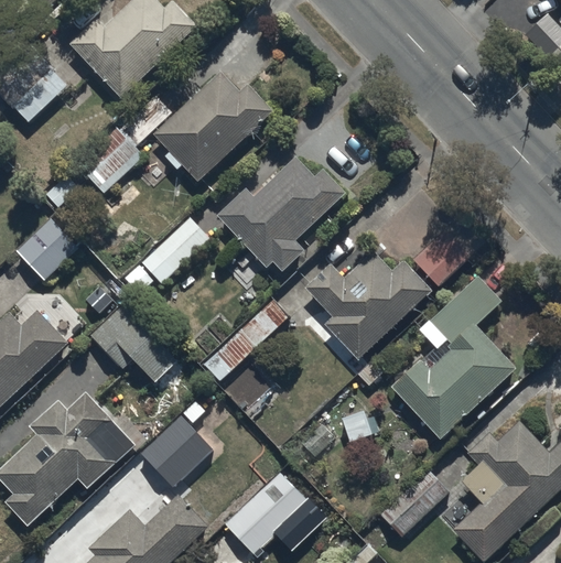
[(32,0),(45,12),(56,0),(32,0)]
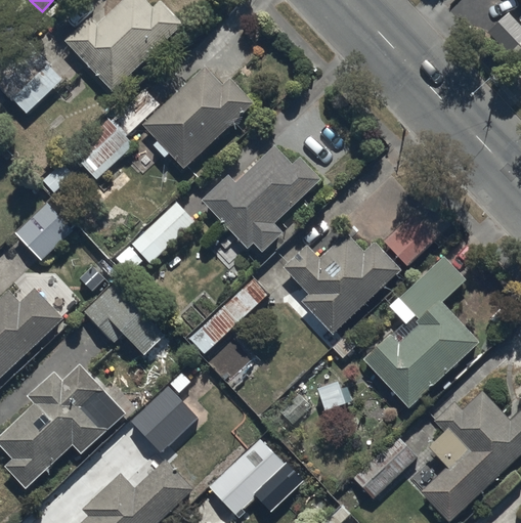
[(89,14),(62,39),(112,91),(183,24),(161,0),(159,0),(152,7),(144,0),(121,0),(97,23),(89,14)]
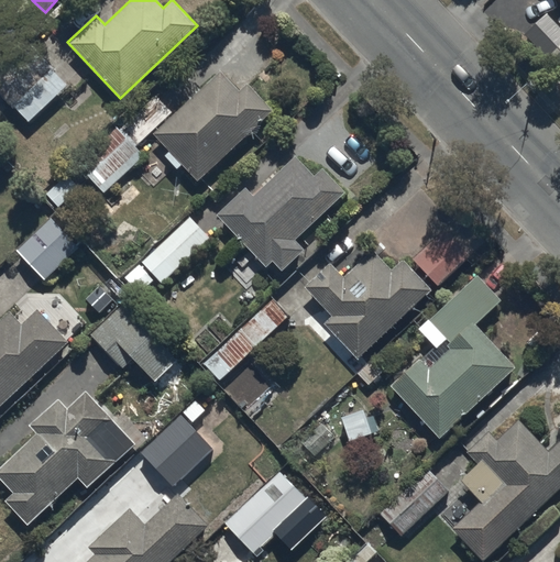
[(559,28),(546,13),(520,36),(552,69),(559,62),(559,28)]
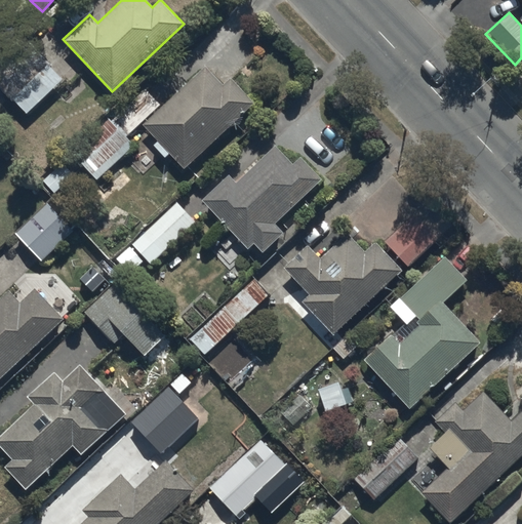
[(27,40),(0,67),(0,90),(24,115),(63,77),(27,40)]
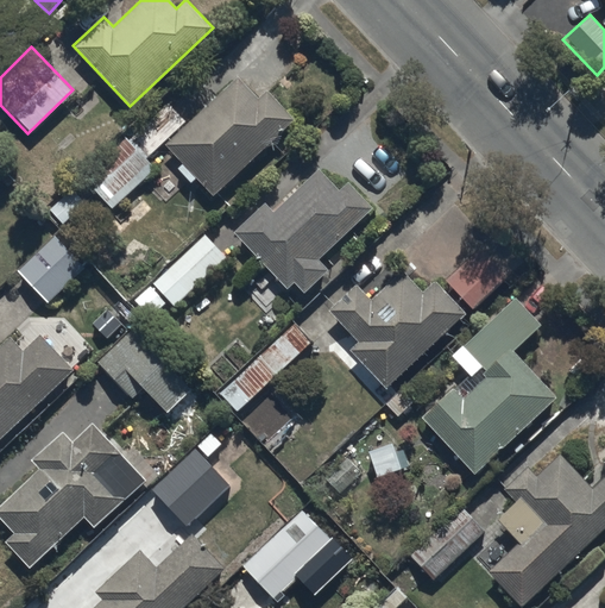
[(232,74),(163,143),(182,162),(176,169),(189,181),(194,176),(214,195),(292,117),(264,89),(256,98),(232,74)]
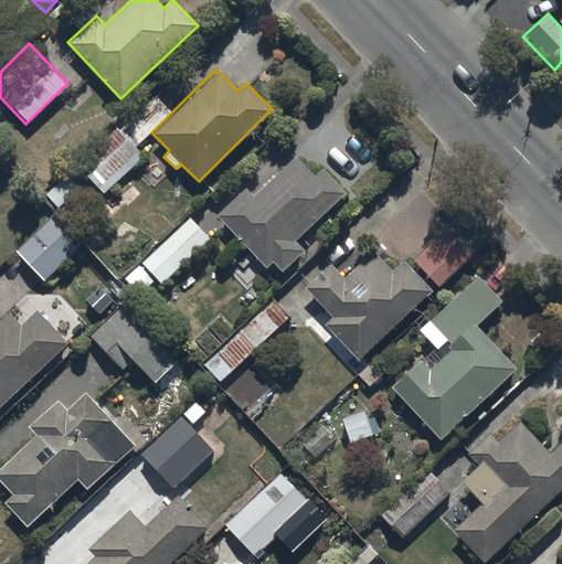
[(114,121),(72,161),(104,193),(145,153),(114,121)]
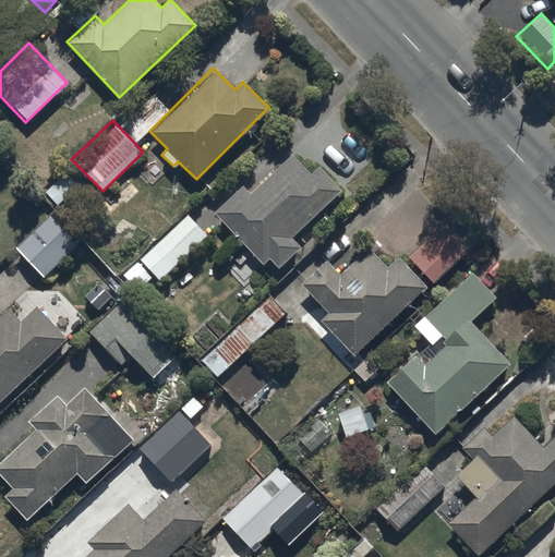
[(243,184),(213,210),(263,266),(270,259),(278,268),(303,246),(292,235),(342,192),(321,167),(311,174),(294,155),(251,193),(243,184)]
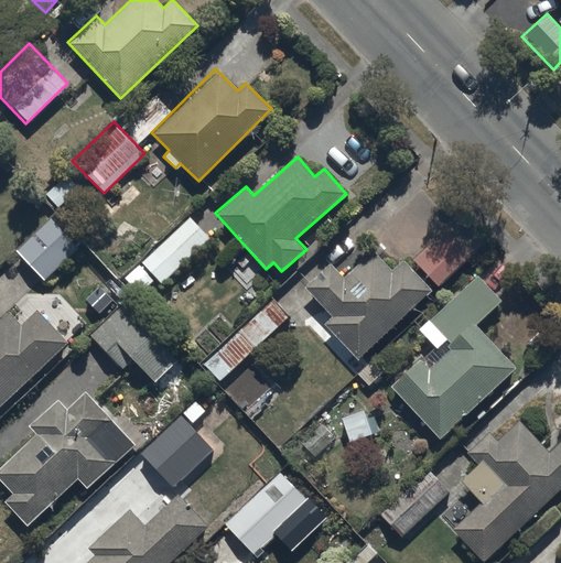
[(138,261),(159,284),(209,238),(189,215),(138,261)]
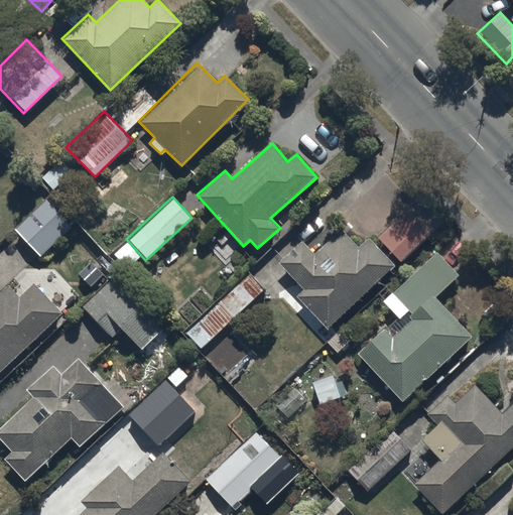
[(46,198),(14,229),(40,256),(73,224),(46,198)]
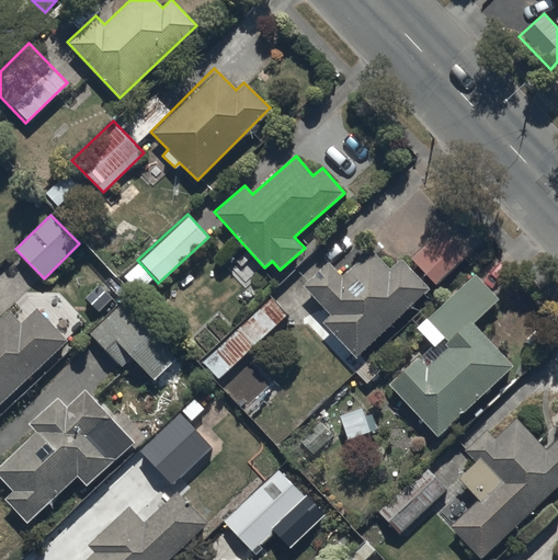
[(467,253),(443,228),(411,259),(435,284),(467,253)]
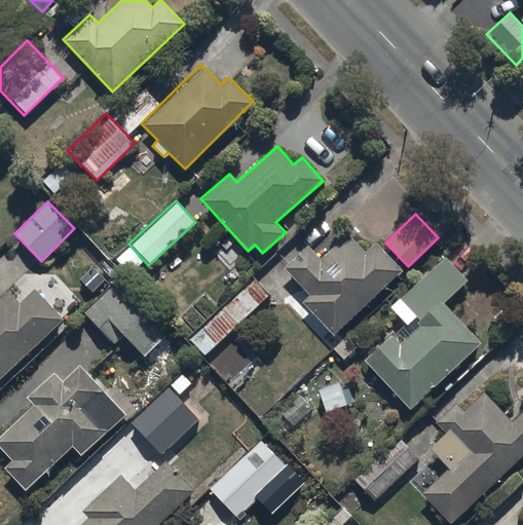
[(310,291),(301,300),(335,333),(400,266),(377,244),(369,253),(347,233),(322,260),(307,246),(286,267),(310,291)]
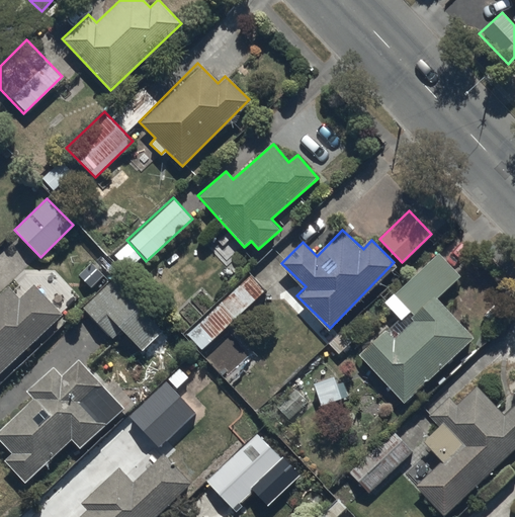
[(383,327),(355,352),(405,404),(475,336),(438,297),(460,276),(437,252),(384,303),(401,320),(411,311),(414,321),(395,339),(383,327)]
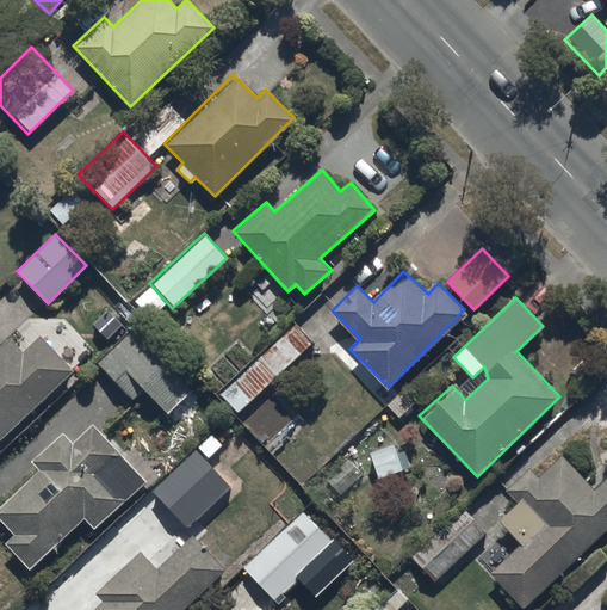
[(313,342),(296,324),(220,394),(236,412),(313,342)]
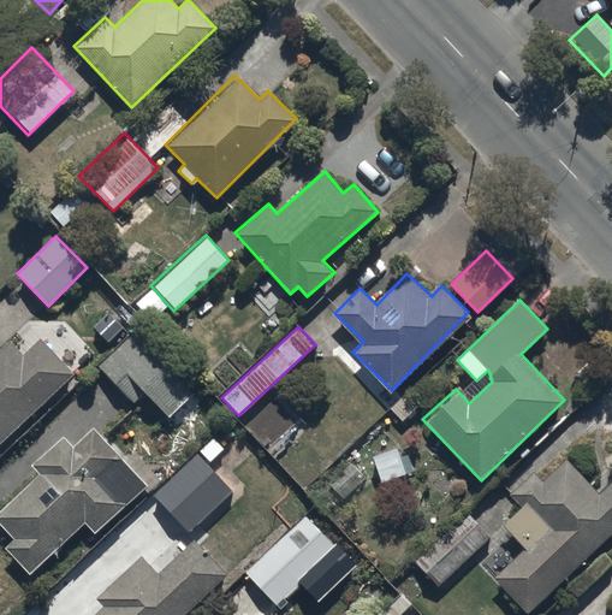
[(134,331),(96,367),(132,406),(146,394),(166,415),(191,392),(134,331)]
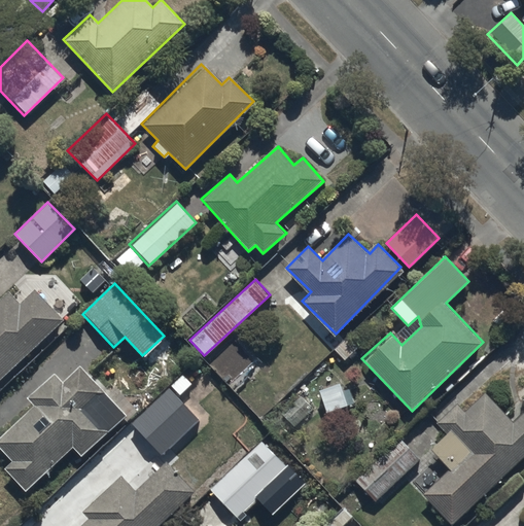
[(0,380),(63,322),(33,290),(20,303),(9,291),(0,300),(0,380)]
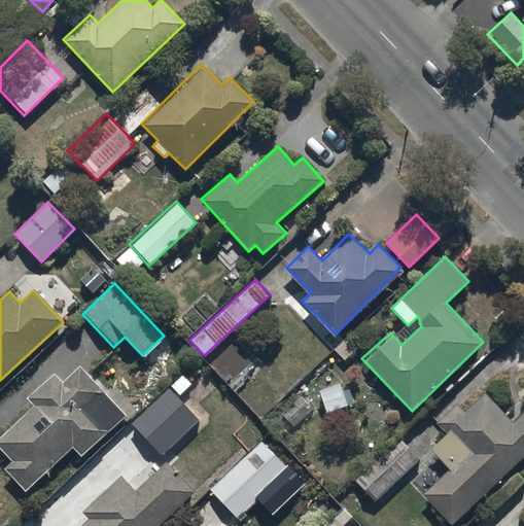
[(5,466),(25,488),(72,446),(81,455),(126,414),(81,364),(64,380),(57,372),(27,398),(33,405),(0,433),(0,445),(12,459),(5,466)]
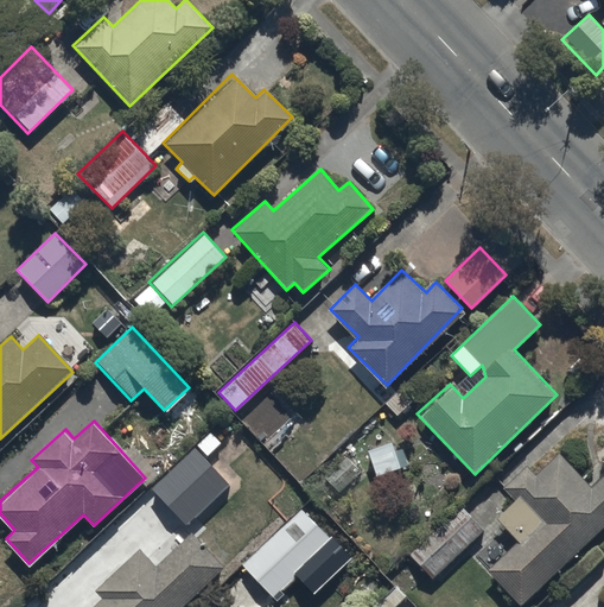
[(221,443),(210,432),(152,489),(186,524),(229,481),(205,457),(221,443)]
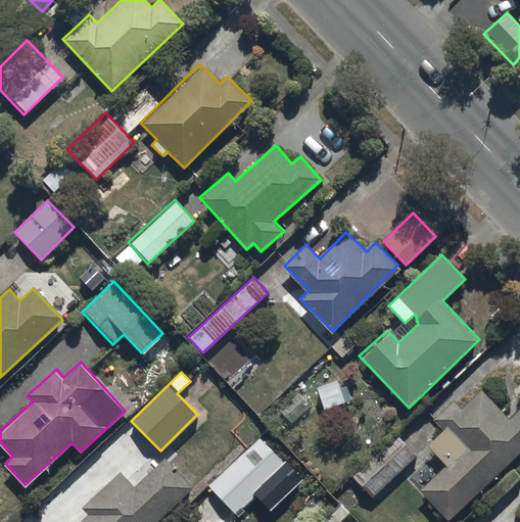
[(468,444),(418,490),(446,521),(448,521),(519,456),(519,408),(509,418),(483,390),(463,409),(455,399),(439,413),(468,444)]
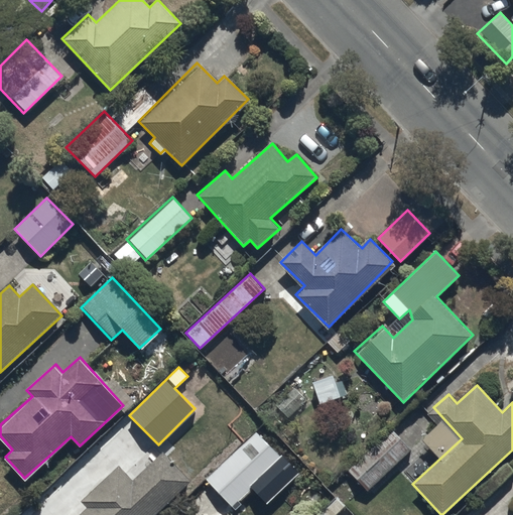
[(389,427),(345,469),(367,492),(410,451),(389,427)]
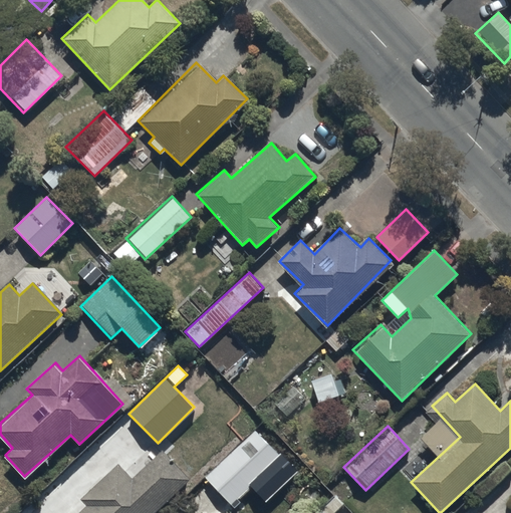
[(253,430),(203,478),(229,506),(280,459),(253,430)]
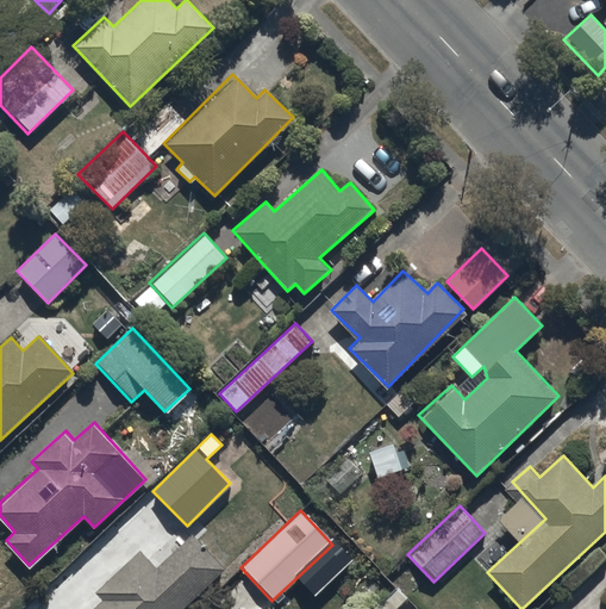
[(101,601),(91,608),(182,608),(225,569),(193,534),(157,567),(141,550),(94,592),(101,601)]
